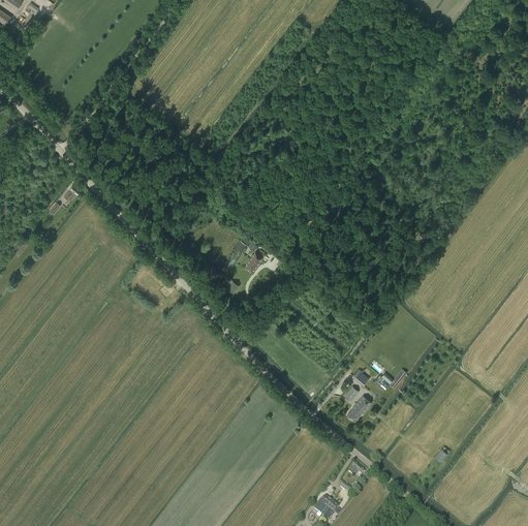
[(32,0),(29,4),(36,9),(39,5),(32,0)]
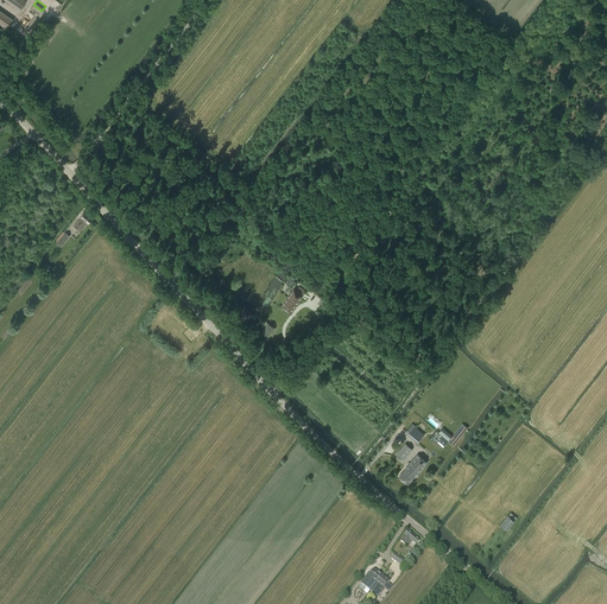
[(8,12),(2,21),(7,25),(14,16),(8,12)]
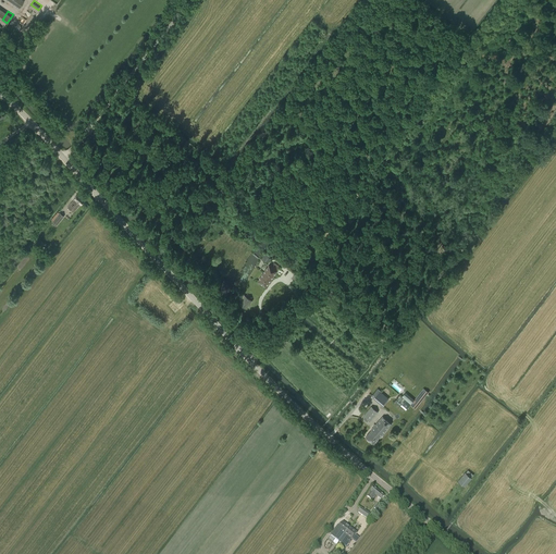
[(75,196),(68,204),(74,209),(81,201),(82,202),(85,198),(77,192),(74,196),(75,196)]
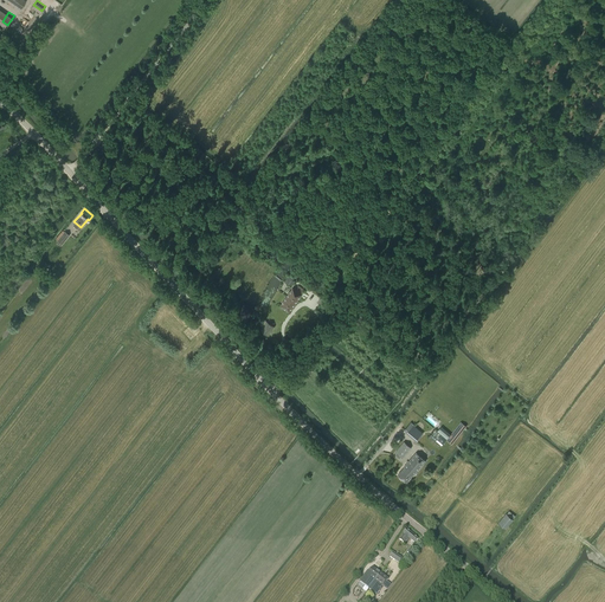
[(65,227),(58,237),(63,241),(71,232),(69,230),(65,227)]
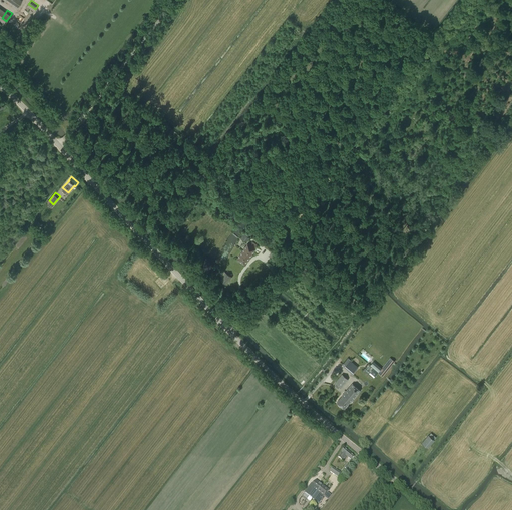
[(248,240),(238,256),(245,261),(259,242),(253,239),(251,242),(248,240)]
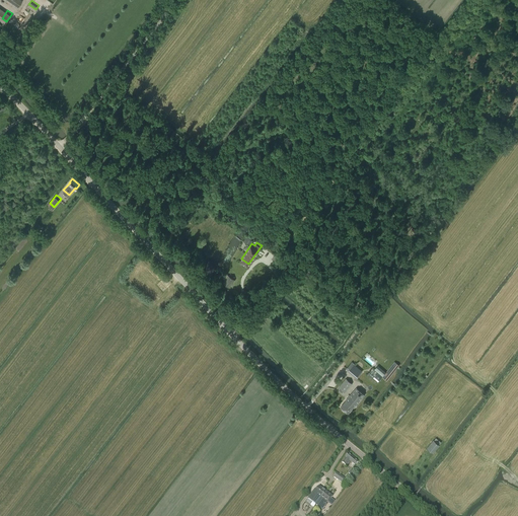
[(235,277),(229,273),(224,280),(230,285),(235,277)]
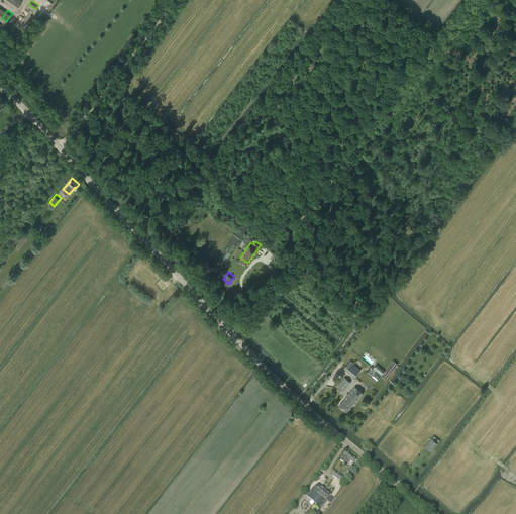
[(393,360),(382,373),(387,377),(397,364),(393,360)]
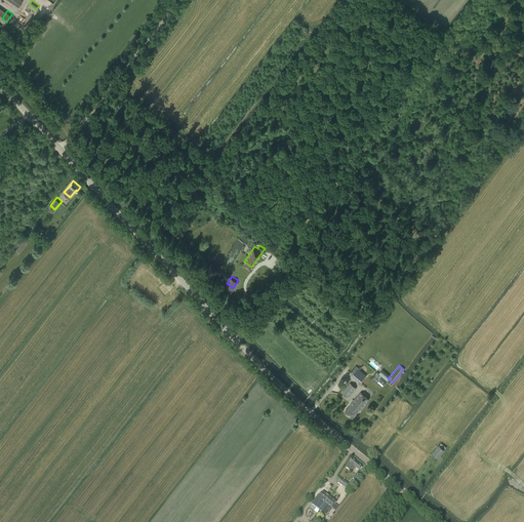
[(388,377),(377,369),(372,375),(383,385),(388,377)]
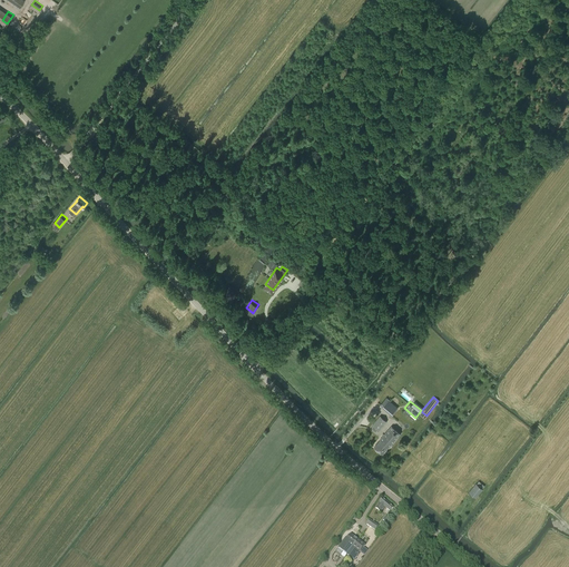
[(388,419),(382,412),(373,422),(380,428),(388,419)]
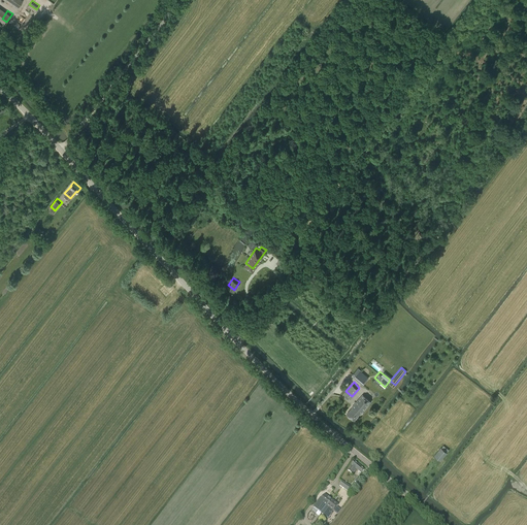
[(372,398),(364,392),(353,404),(354,404),(348,411),(355,417),(361,411),(361,412),(372,398)]
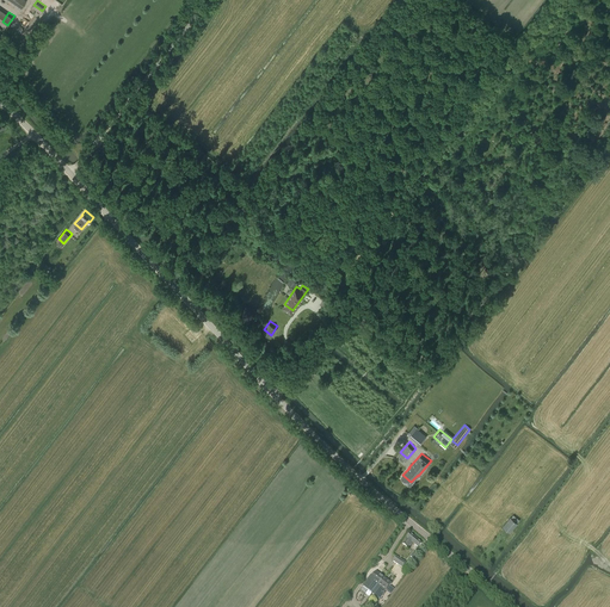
[(504,524),(511,530),(519,520),(511,514),(504,524)]
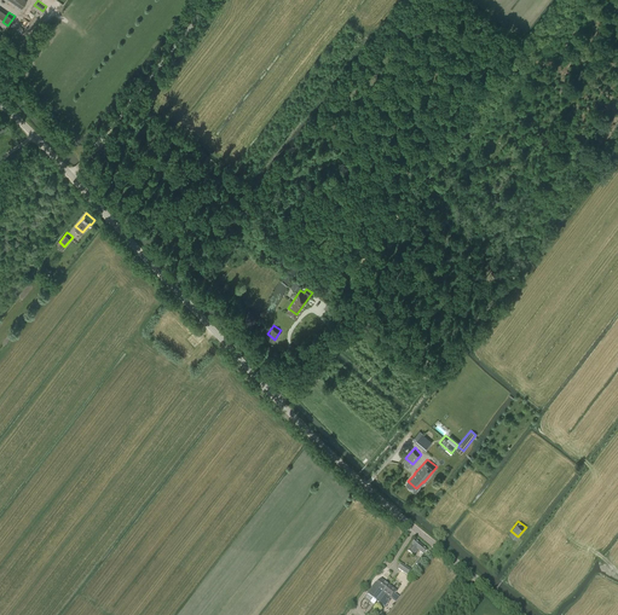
[(409,547),(414,552),(419,546),(425,551),(428,547),(421,540),(417,538),(409,547)]
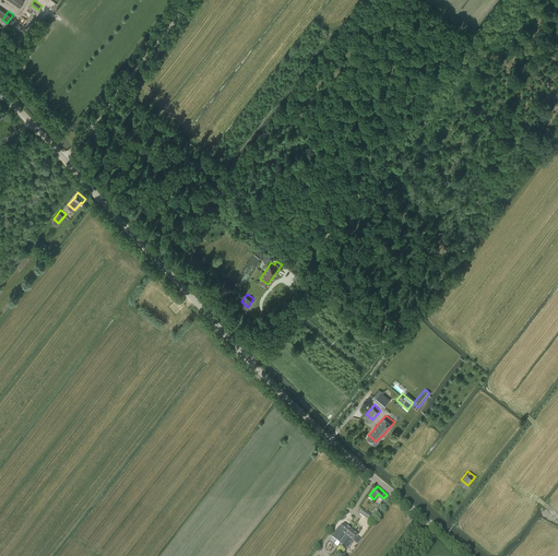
[(369,518),(372,512),(364,507),(360,511),(369,518)]
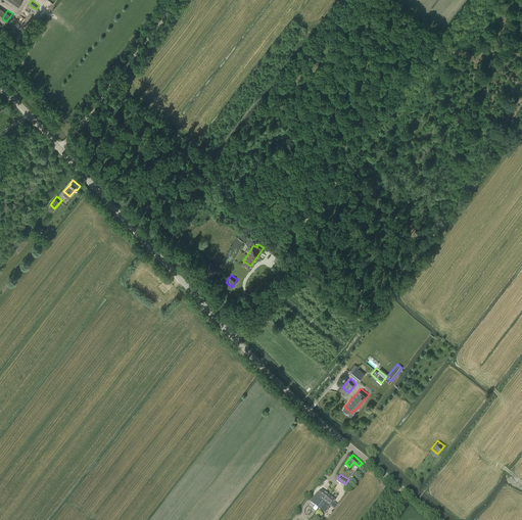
[(312,500),(316,504),(327,489),(323,487),(319,492),(318,491),(312,500)]
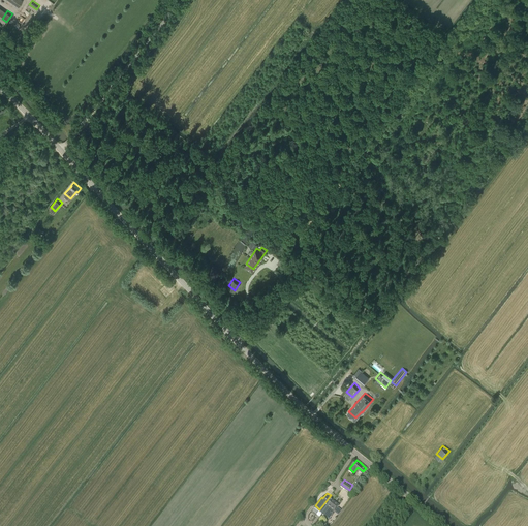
[(319,509),(323,512),(334,498),(331,495),(319,509)]
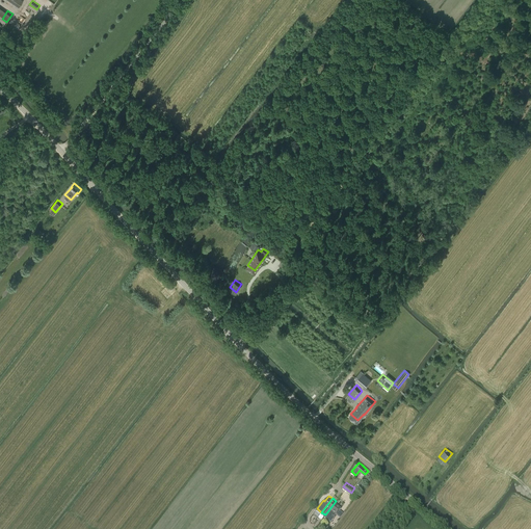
[(336,501),(325,514),(332,520),(336,514),(335,513),(336,512),(337,512),(342,505),(339,503),(336,501)]
